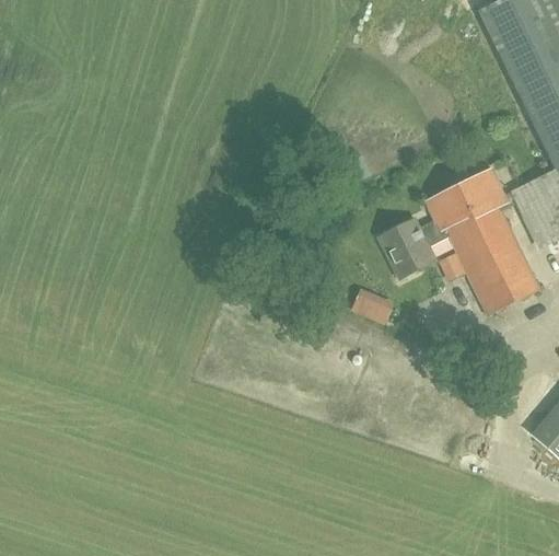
[(499,0),(479,10),(558,174),(558,0),(499,0)]
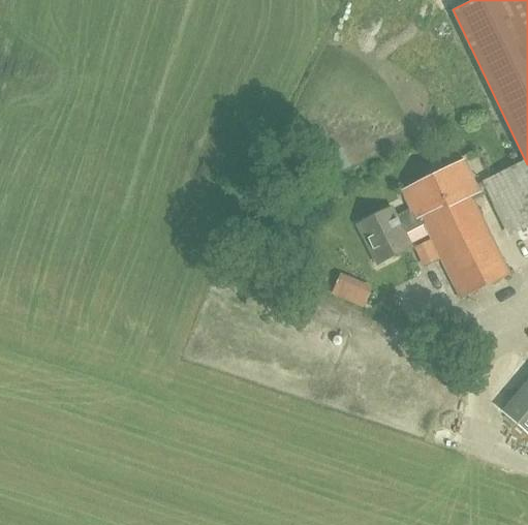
[(410,208),(415,220),(421,217),(430,237),(413,245),(422,263),(439,255),(459,296),(508,272),(472,197),(495,186),(527,255),(527,181),(519,161),(475,182),(464,157),(427,175),(400,188),(410,208)]
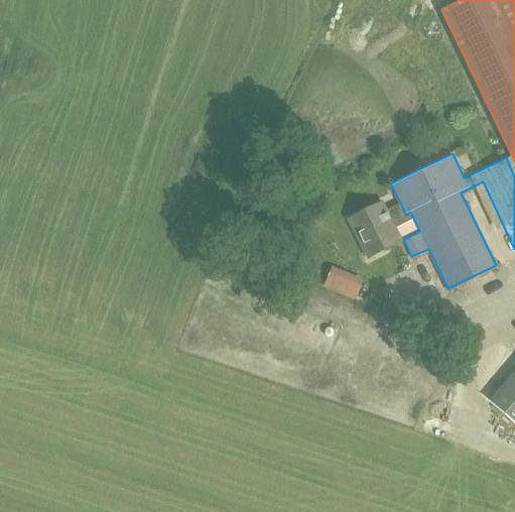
[(405,215),(400,203),(386,211),(380,200),(348,216),(367,254),(399,238),(399,237),(391,222),(405,215)]
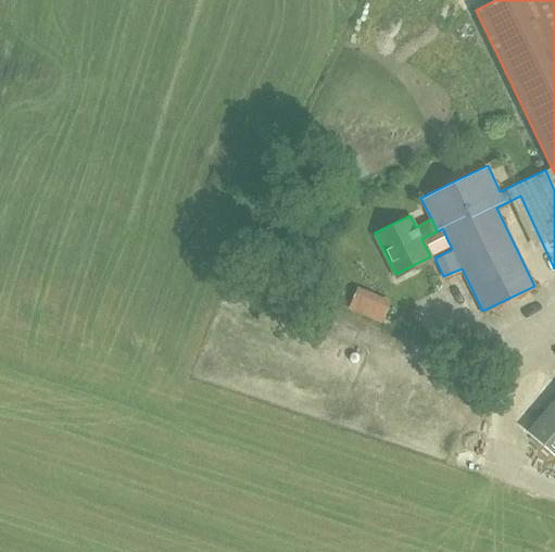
[(554,397),(527,430),(554,453),(554,397)]
